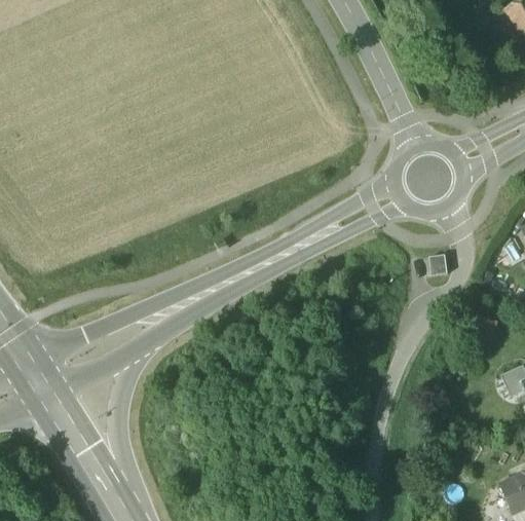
[(517,0),(501,9),(524,48),(524,0),(517,0)]
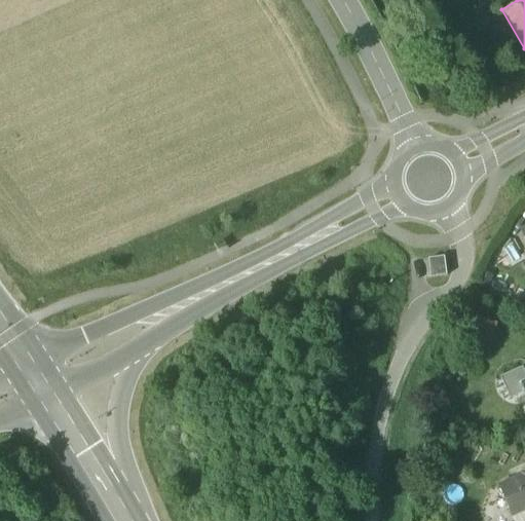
[(429,255),(432,273),(448,271),(445,253),(429,255)]
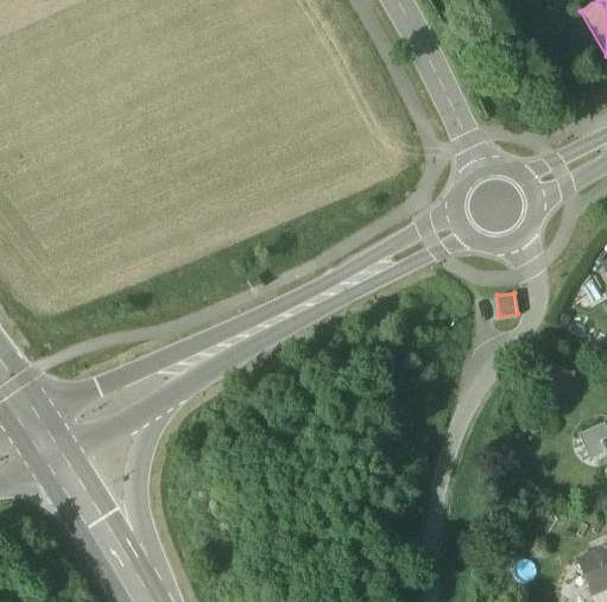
[(551,359),(542,384),(567,393),(576,368),(551,359)]
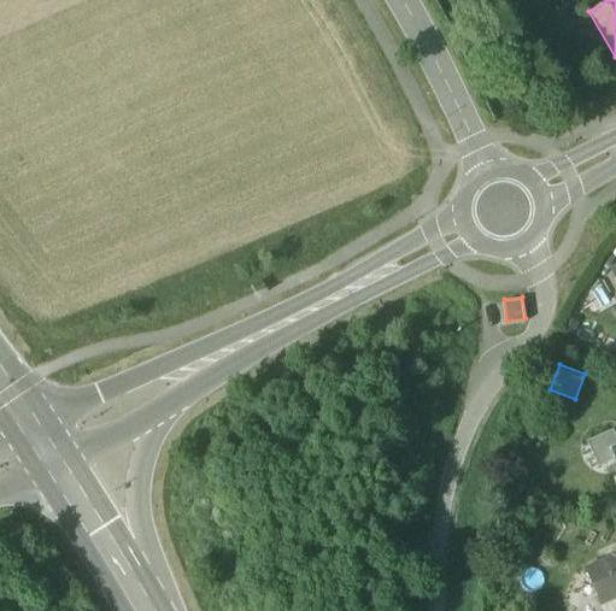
[(609,445),(615,441),(615,429),(614,426),(588,436),(600,463),(614,457),(609,445)]
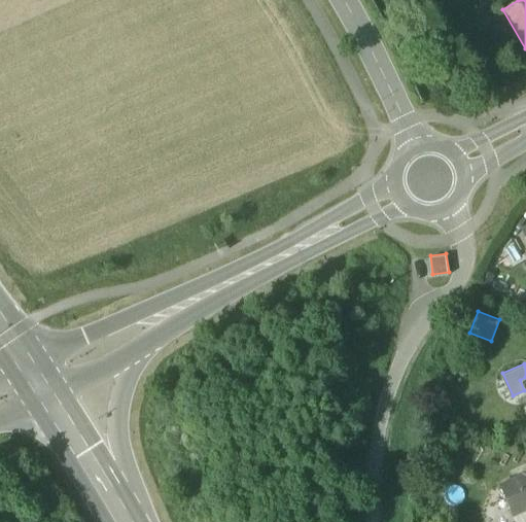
[(525,470),(500,482),(512,507),(525,500),(525,470)]
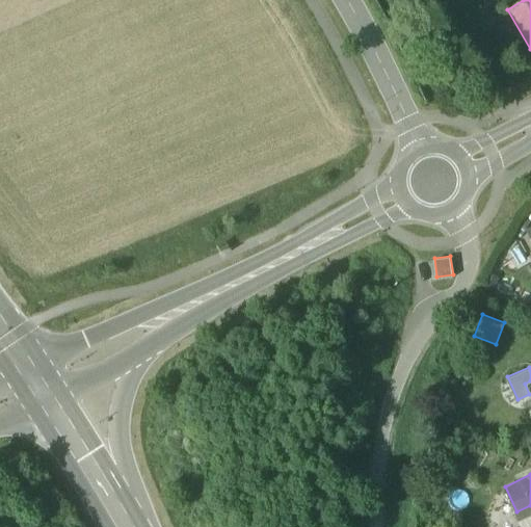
[(530,505),(516,511),(523,526),(530,526),(530,505)]
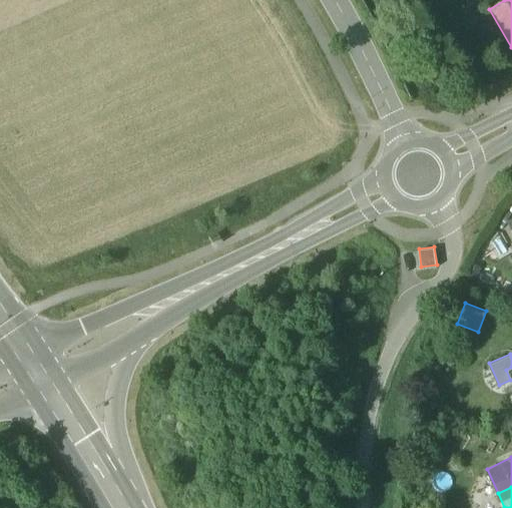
All buildings are outlined.
